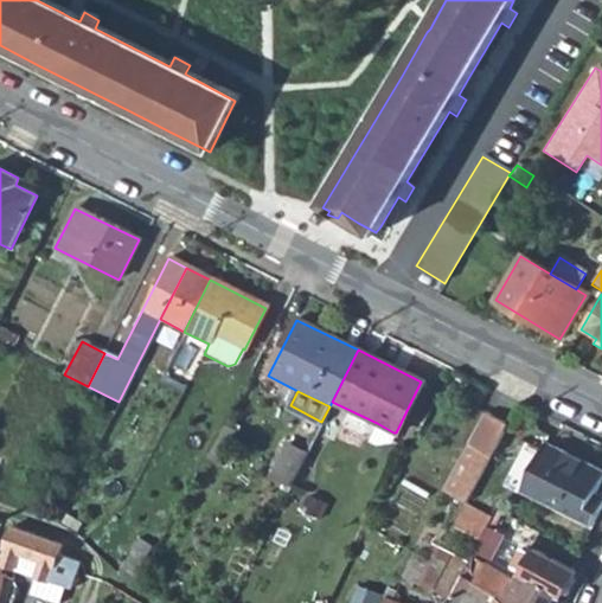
[(484,415),(462,455),(484,467),(506,425),(484,415)]
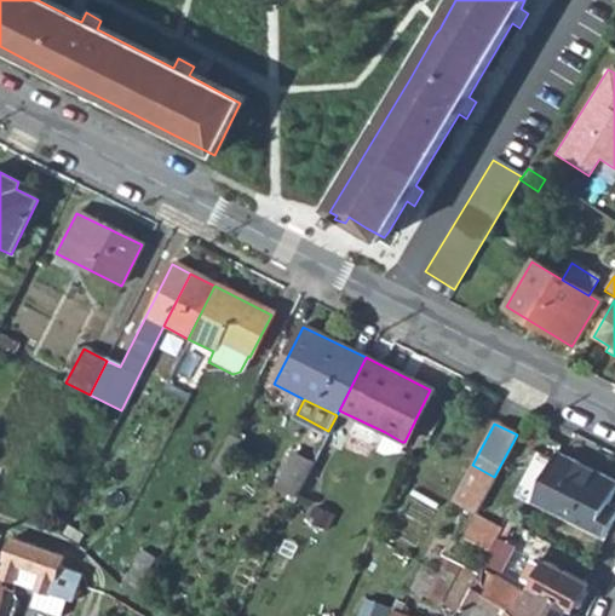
[(402,442),(385,432),(377,452),(383,454),(397,452),(402,442)]
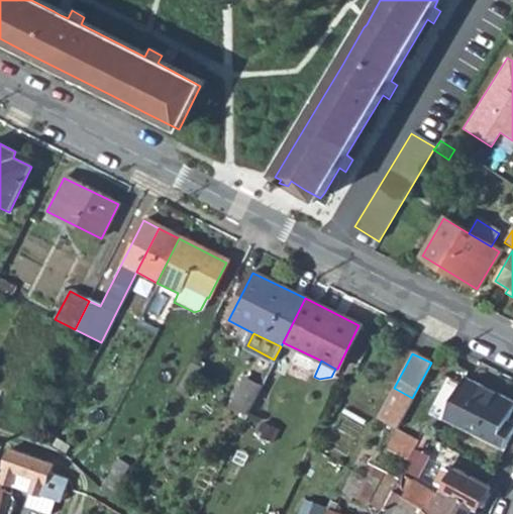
[(185,371),(178,385),(190,391),(196,378),(185,371)]
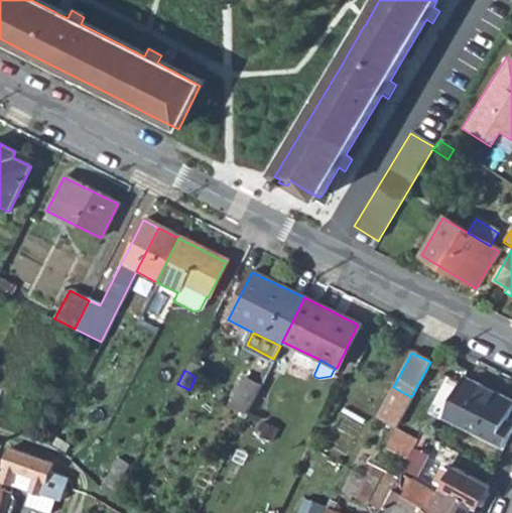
[(229,407),(246,415),(260,387),(243,379),(229,407)]
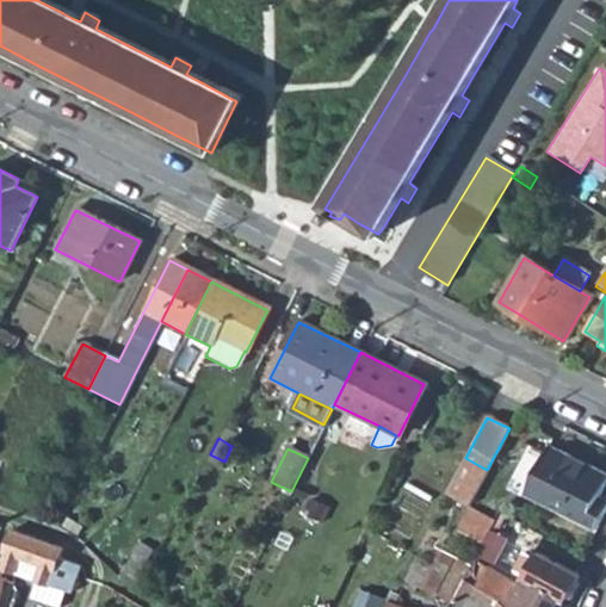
[(605,477),(546,448),(524,494),(594,528),(605,505),(605,502),(598,499),(605,478),(605,477)]
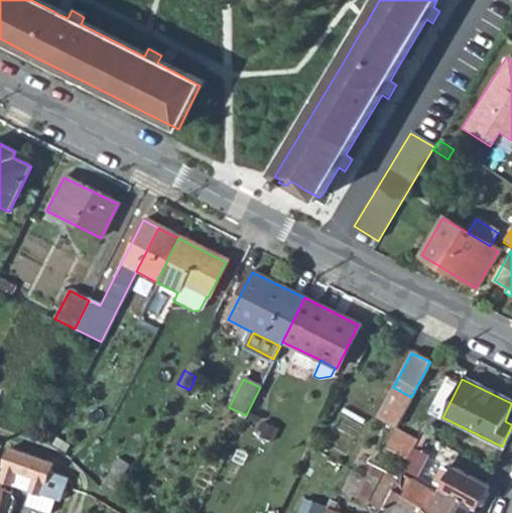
[(177,384),(174,390),(185,397),(189,390),(177,384)]
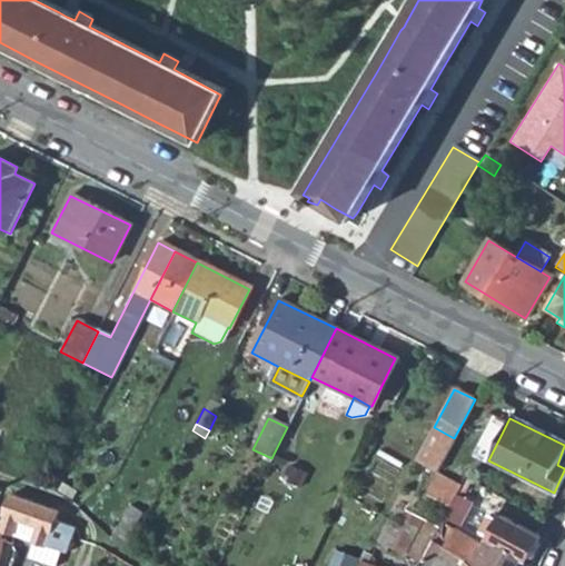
[(0,447),(9,430),(0,426),(0,447)]
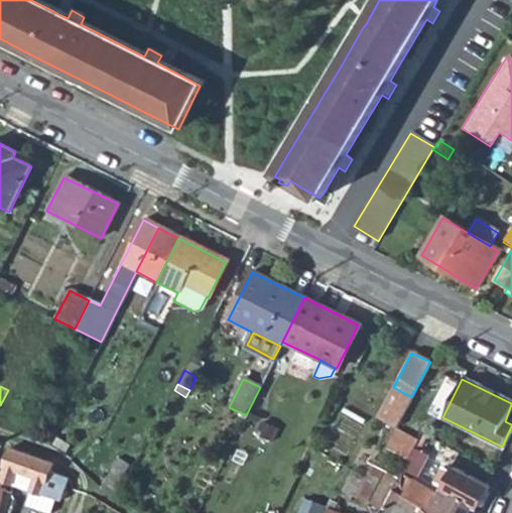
[(393,387),(376,419),(395,429),(411,397),(393,387)]
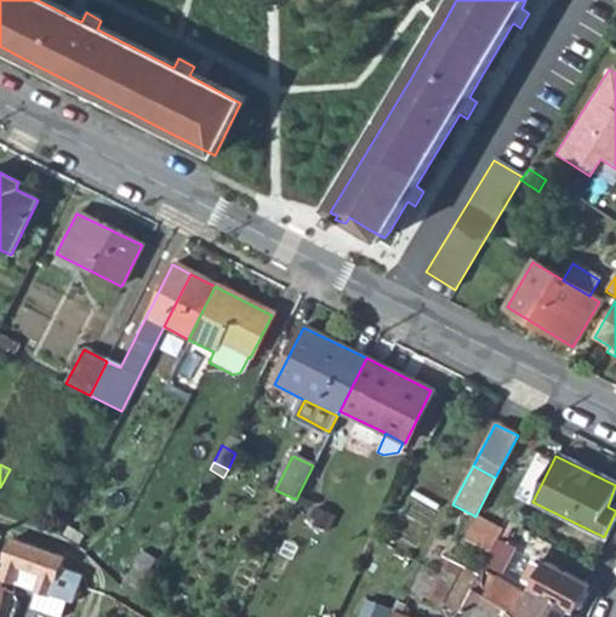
[(468,530),(462,540),(471,544),(475,533),(468,530)]
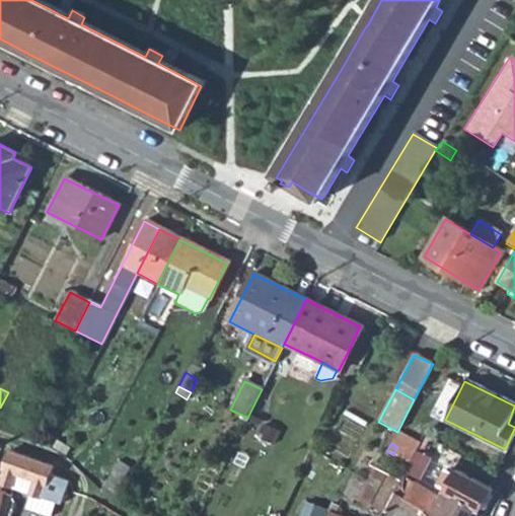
[(397,446),(393,455),(411,463),(417,452),(399,443),(397,446)]
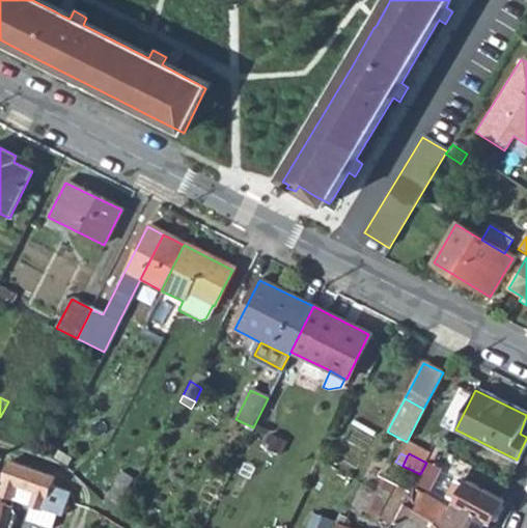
[(420,474),(414,485),(427,492),(439,470),(426,463),(420,474)]
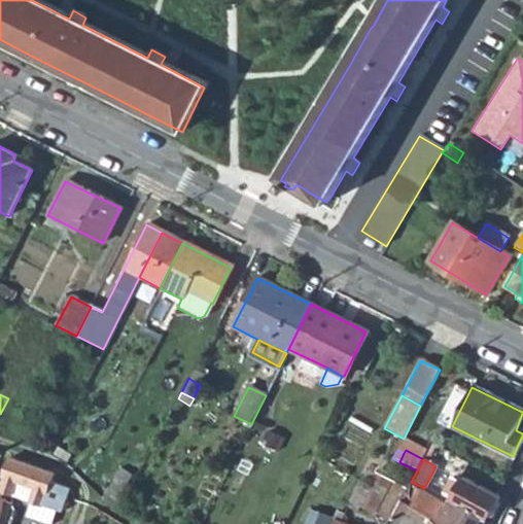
[(1,488),(0,493),(2,494),(21,500),(36,505),(57,513),(62,515),(69,489),(49,483),(53,475),(8,460),(1,488)]
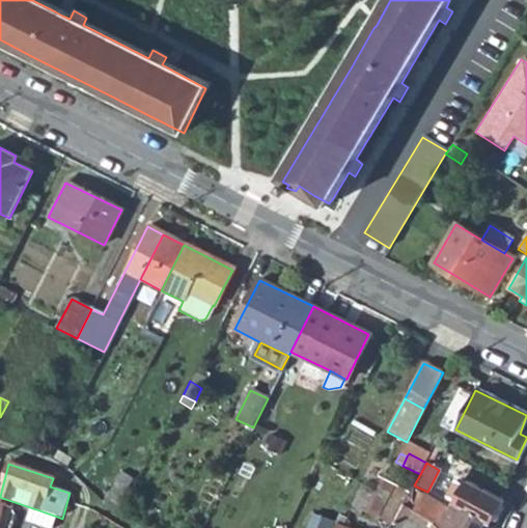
[(120,473),(102,506),(117,516),(125,501),(121,499),(131,480),(120,473)]
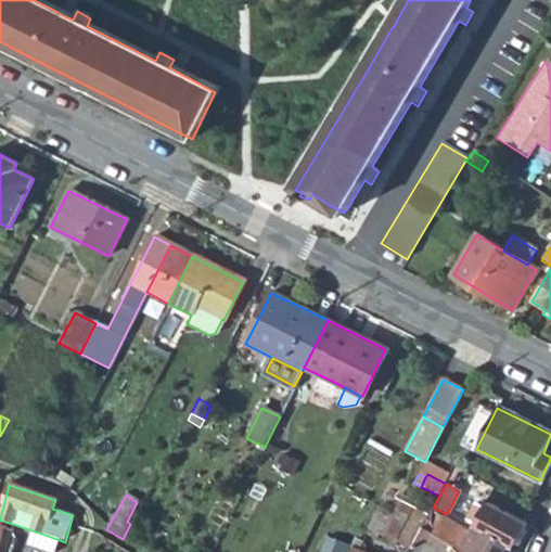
[(407,504),(402,511),(407,513),(424,523),(427,518),(428,515),(407,504)]
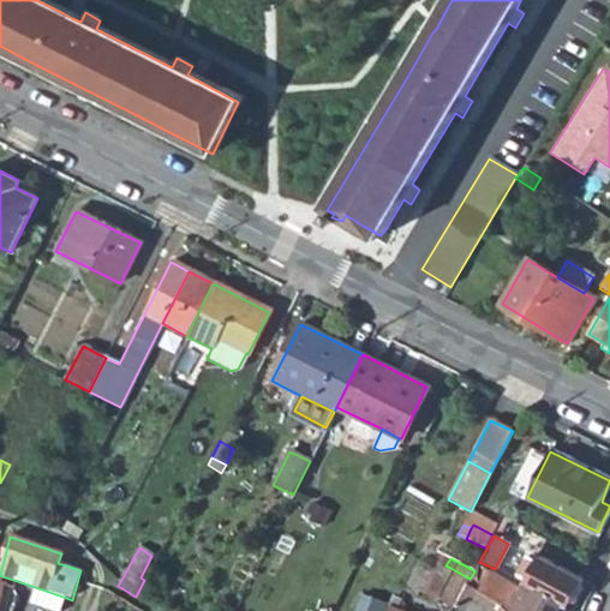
[(474,570),(473,574),(480,580),(478,582),(482,585),(478,592),(501,605),(502,604),(509,610),(558,610),(563,604),(569,606),(581,585),(539,559),(521,591),(477,565),(474,570)]
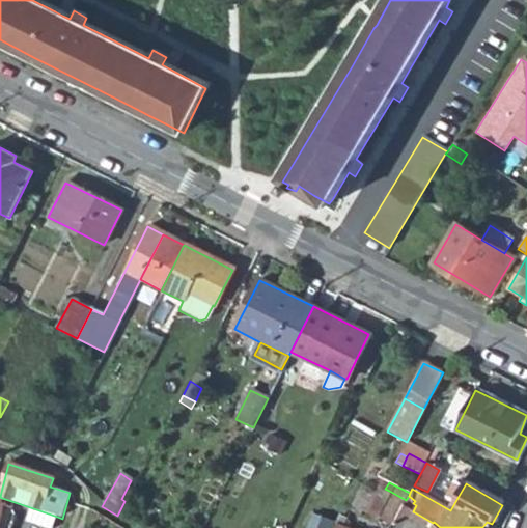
[(362,488),(353,506),(366,513),(377,495),(362,488)]
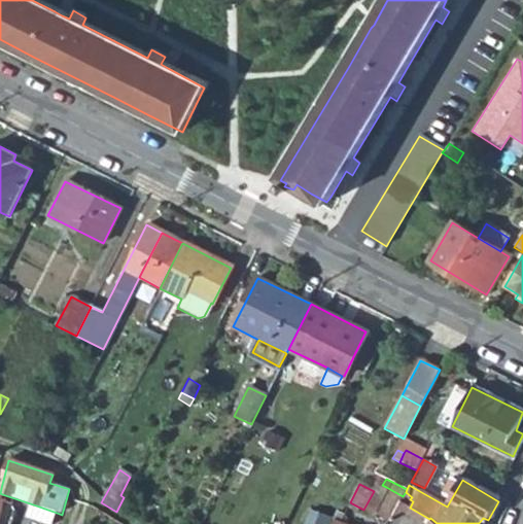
[(386,487),(373,514),(388,523),(391,520),(397,523),(437,523),(430,518),(429,519),(410,508),(413,501),(410,499),(412,497),(406,492),(403,496),(386,487)]
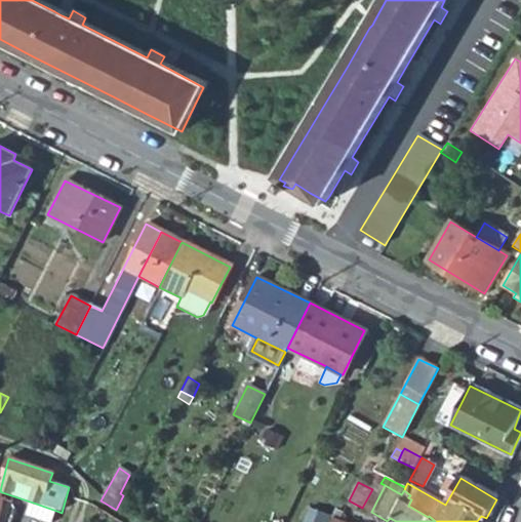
[(52,521),(56,511),(36,504),(31,518),(40,521),(52,521)]
